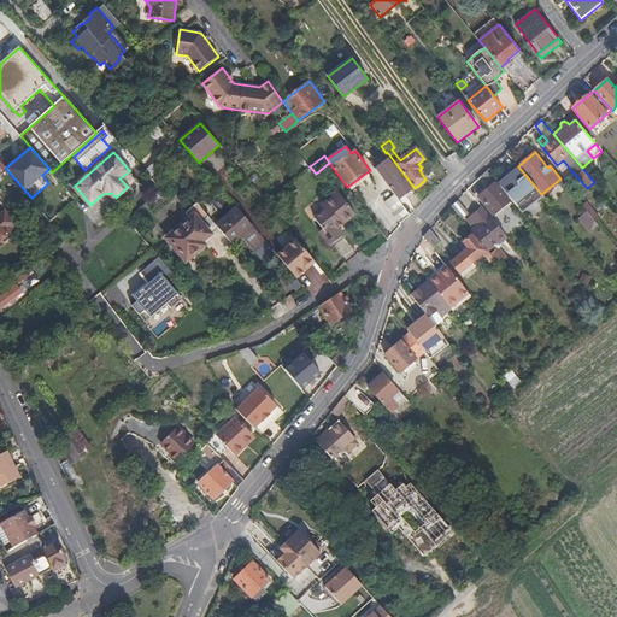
[(389,158),(376,169),(380,175),(383,178),(395,195),(399,199),(412,188),(389,158)]
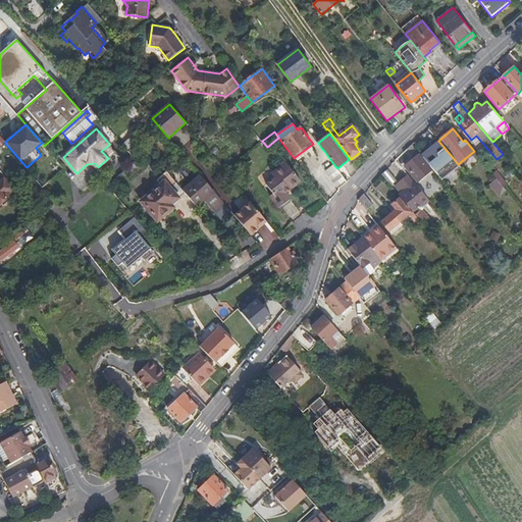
[(133,136),(123,144),(127,149),(137,141),(133,136)]
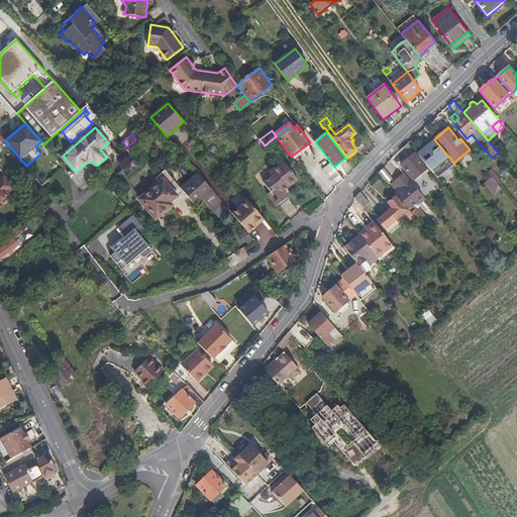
[(472,144),(477,140),(472,134),(467,138),(472,144)]
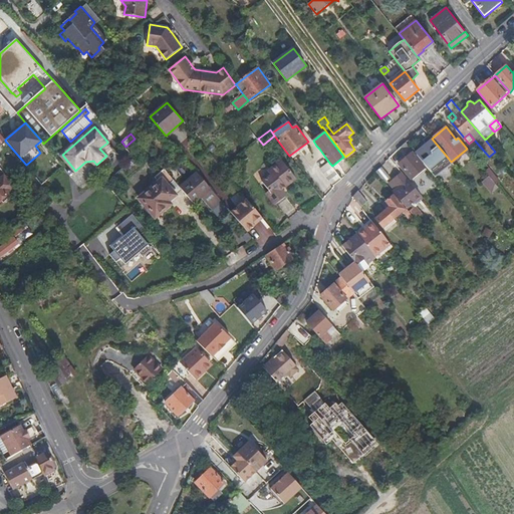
[(448,158),(432,139),(429,135),(423,140),(426,144),(423,147),(424,148),(417,155),(431,172),(448,158)]
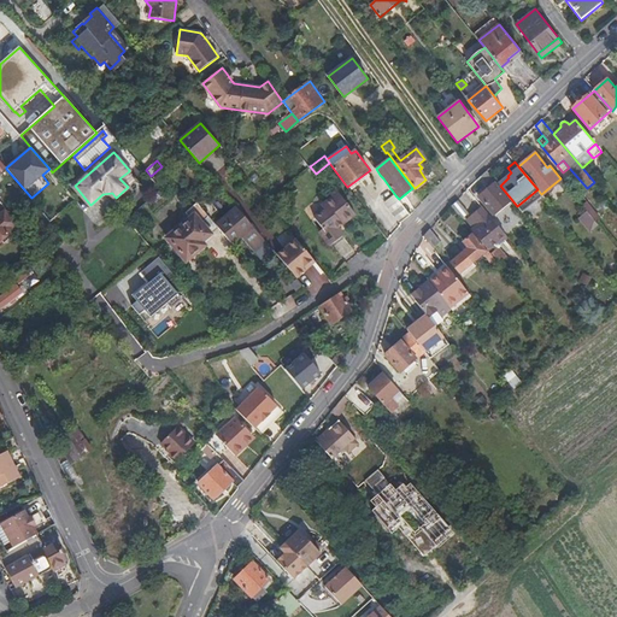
[(129,171),(119,178),(127,186),(135,178),(129,171)]
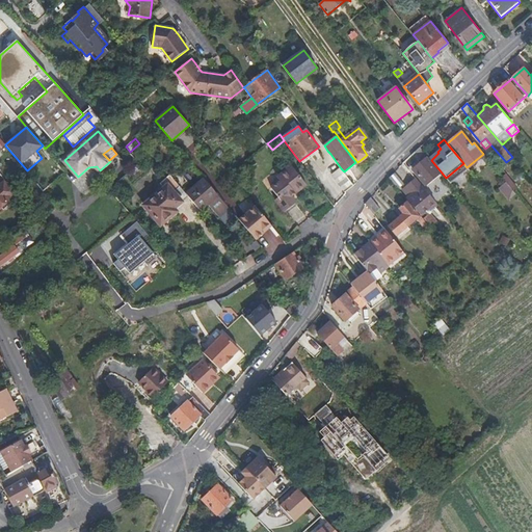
[(420,148),(415,152),(423,161),(427,157),(428,157),(420,148)]
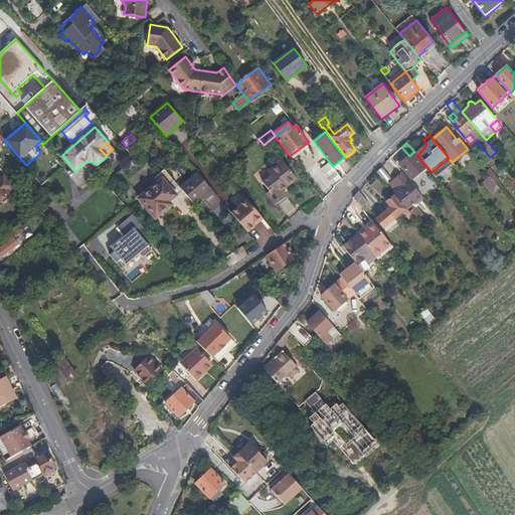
[(468,149),(452,162),(454,164),(470,151),(468,149)]
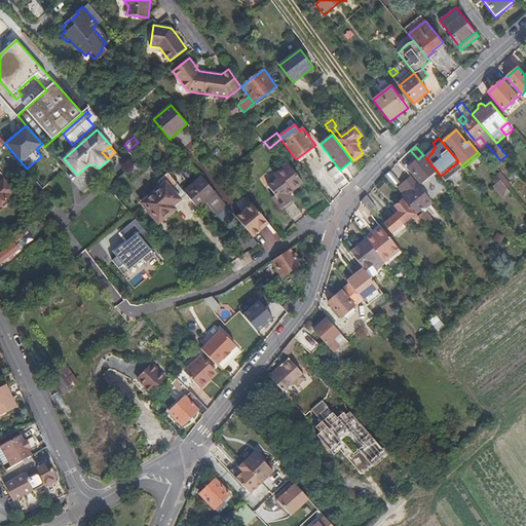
[(436,172),(422,155),(418,159),(408,167),(421,184),(436,172)]
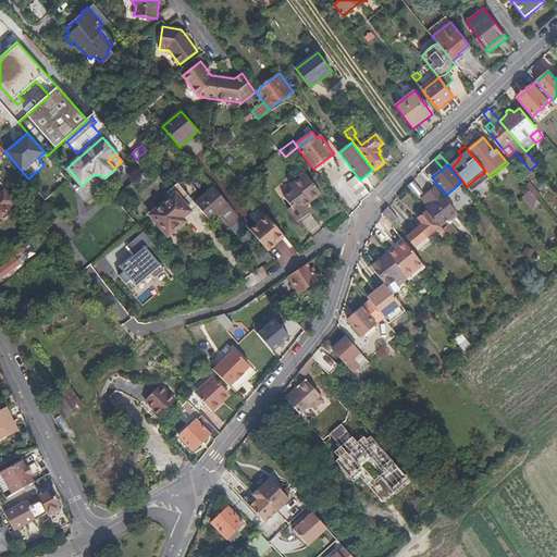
[(322,194),(306,173),(291,185),(294,189),(284,197),(292,206),(287,209),(298,222),(311,212),(306,206),(322,194)]
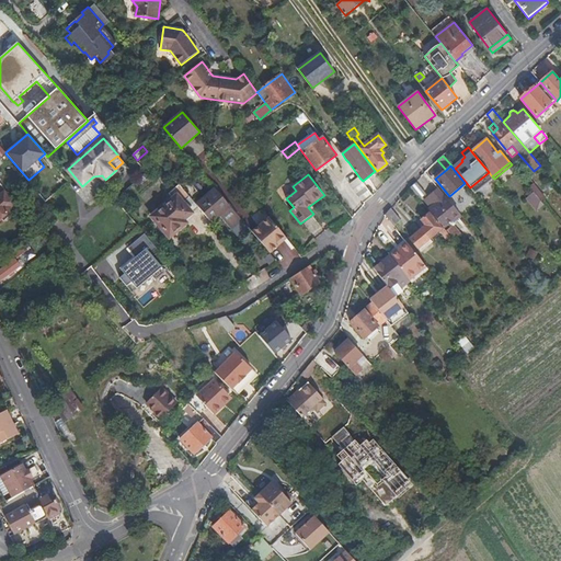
[(528,175),(524,180),(534,192),(535,193),(539,190),(528,175)]
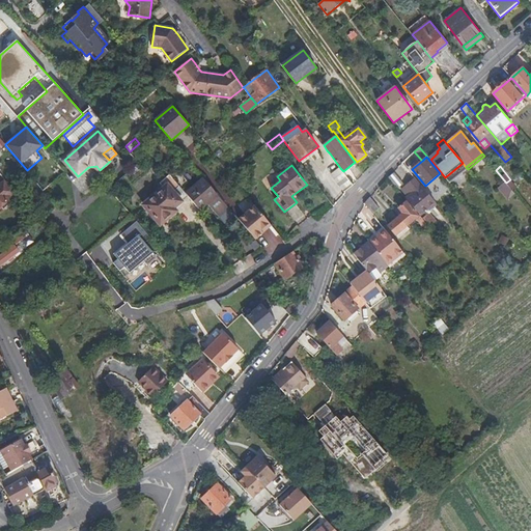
[(403,184),(394,172),(388,177),(397,189),(403,184)]
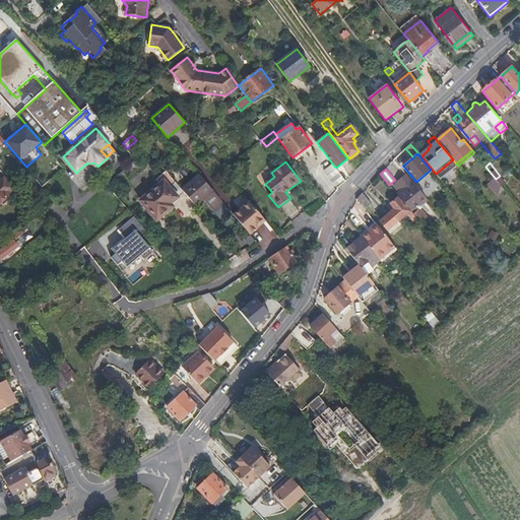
[(160,184),(140,200),(157,220),(174,207),(171,204),(185,192),(182,189),(167,171),(156,179),(160,184)]
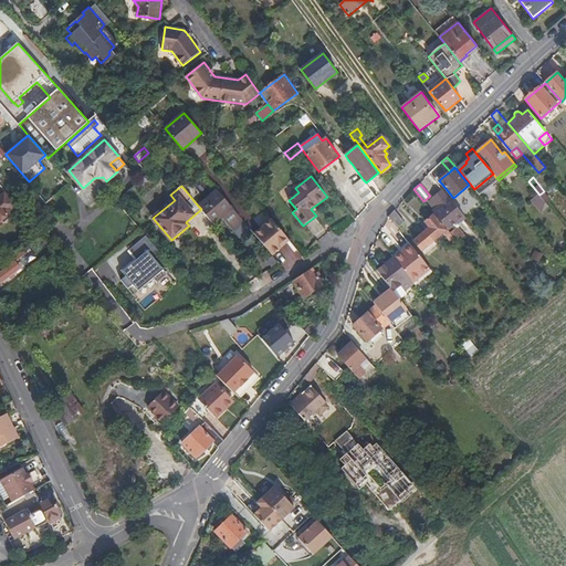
[(464,216),(442,189),(428,202),(433,209),(450,228),(464,216)]
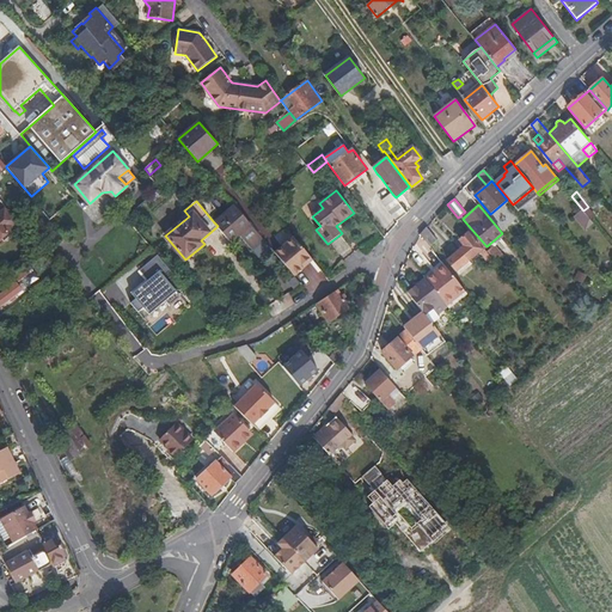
[(264,240),(234,206),(214,222),(218,226),(232,243),(240,236),(252,250),(264,240)]
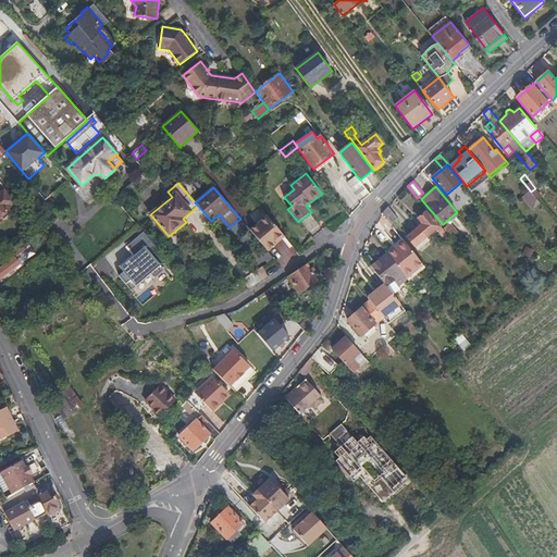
[(0,192),(0,219),(10,210),(10,206),(16,200),(4,188),(0,192)]
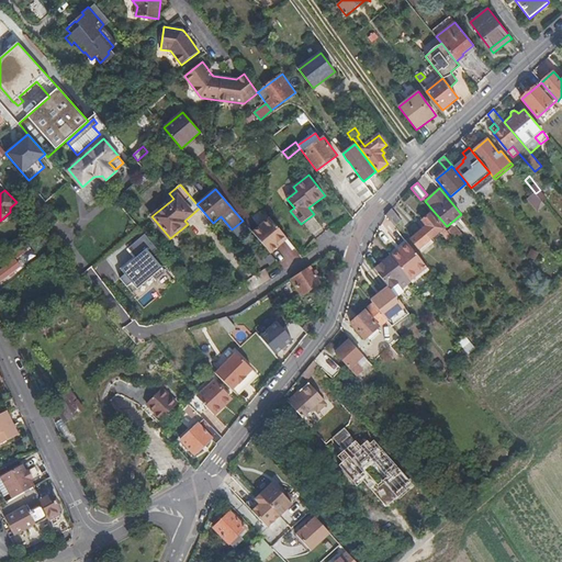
[(548,198),(540,190),(536,193),(542,202),(548,198)]
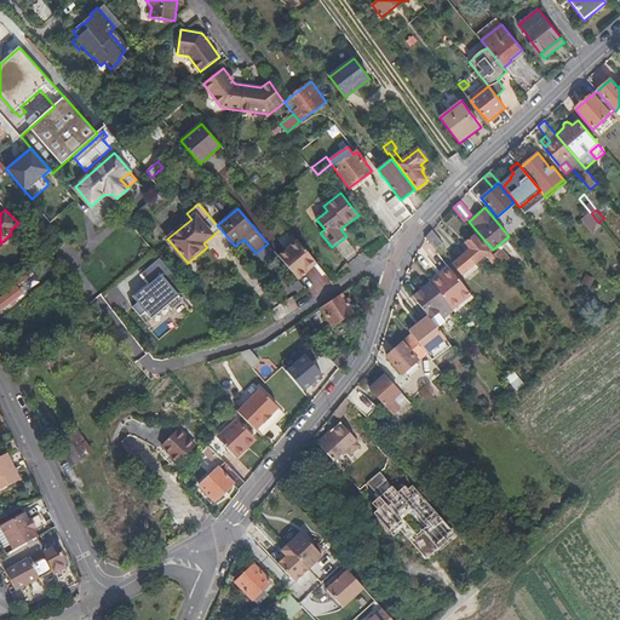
[(591,213),(590,212),(581,219),(592,233),(602,225),(598,223),(591,213)]
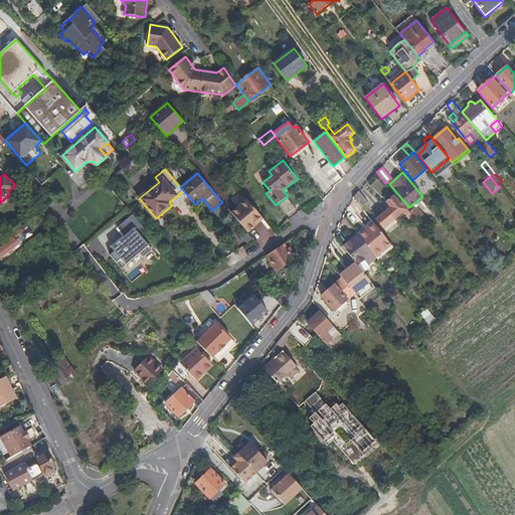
[(409,207),(394,190),(392,191),(407,208),(408,209),(409,207)]
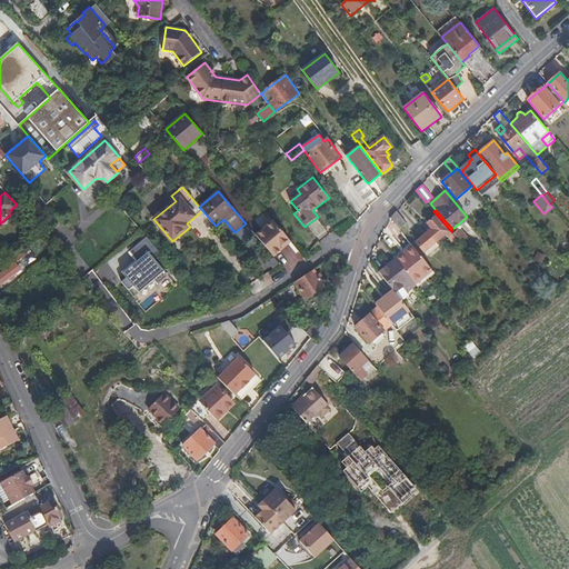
[(407,223),(397,211),(391,218),(400,229),(407,223)]
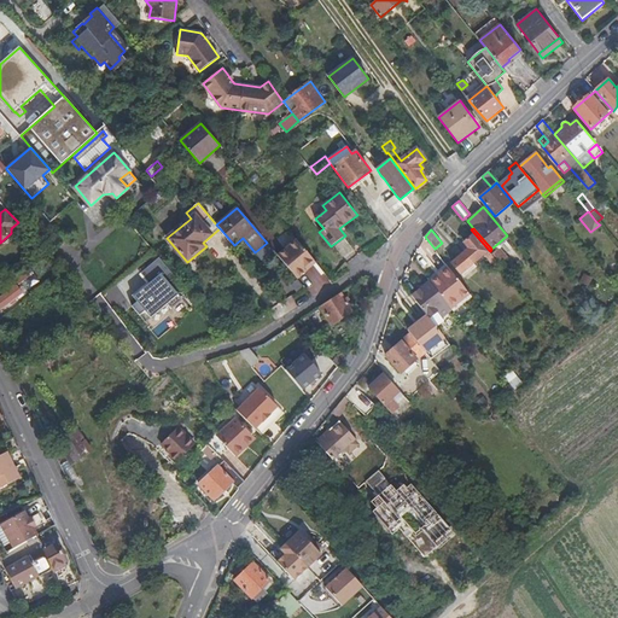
[(277,238),(281,246),(293,238),(289,231),(277,238)]
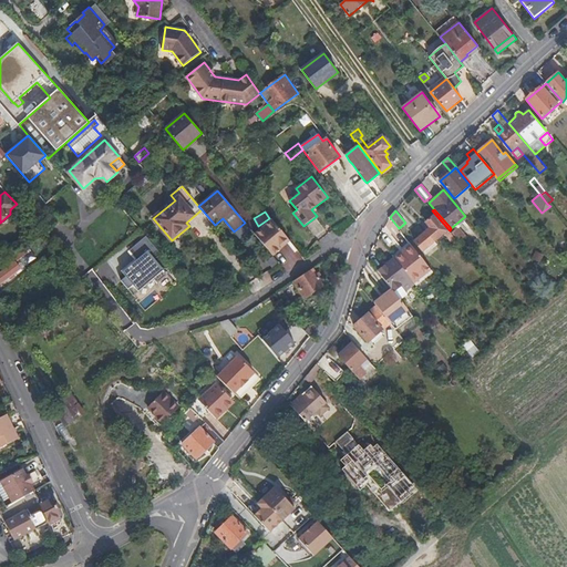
[(434,216),(425,223),(431,228),(414,241),(423,251),(444,234),(452,243),(456,238),(452,233),(450,230),(449,229),(447,232),(434,216)]
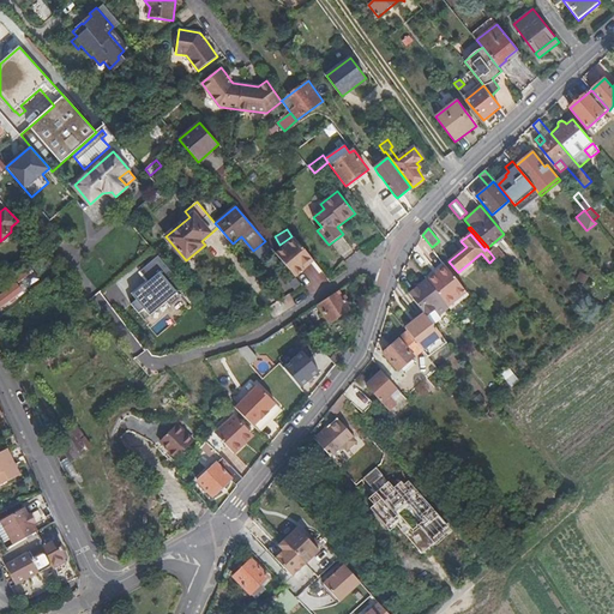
[(295,239),(283,250),(300,270),(312,259),(295,239)]
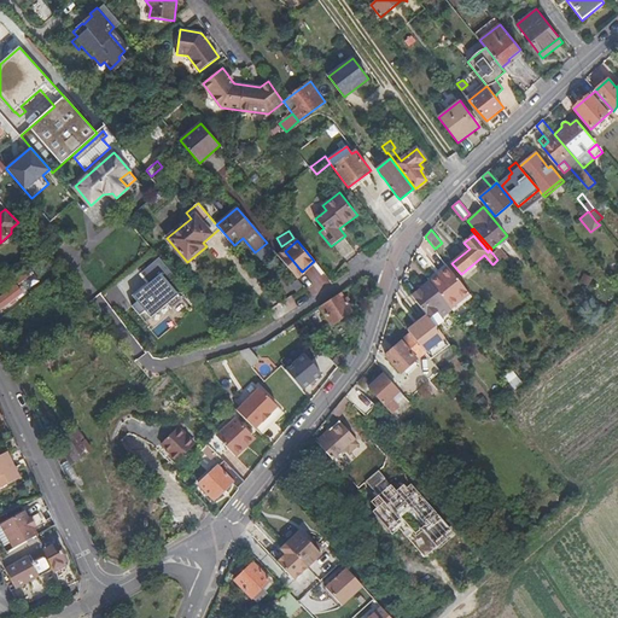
[(500,248),(493,254),(497,260),(501,264),(508,257),(500,248)]
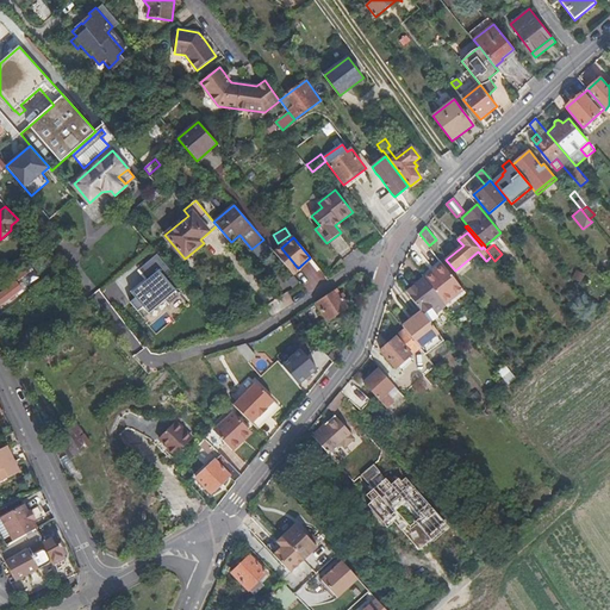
[(281,248),(275,253),(293,275),(312,260),(310,257),(298,268),(281,248)]
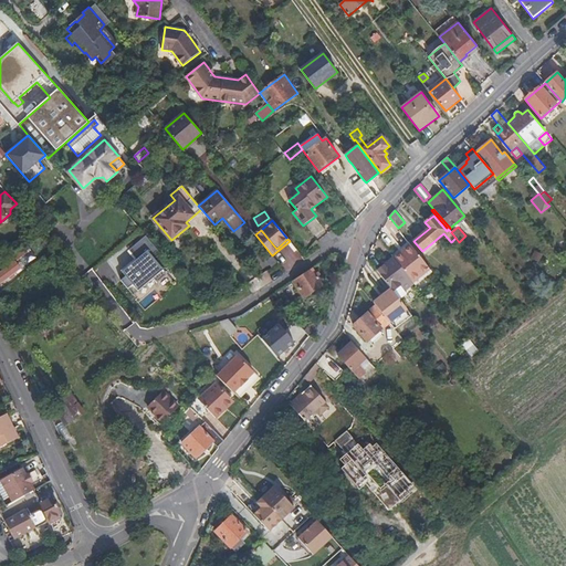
[(159,251),(146,237),(129,250),(137,260),(123,272),(126,276),(122,281),(135,295),(155,279),(158,283),(168,274),(153,257),(159,251)]
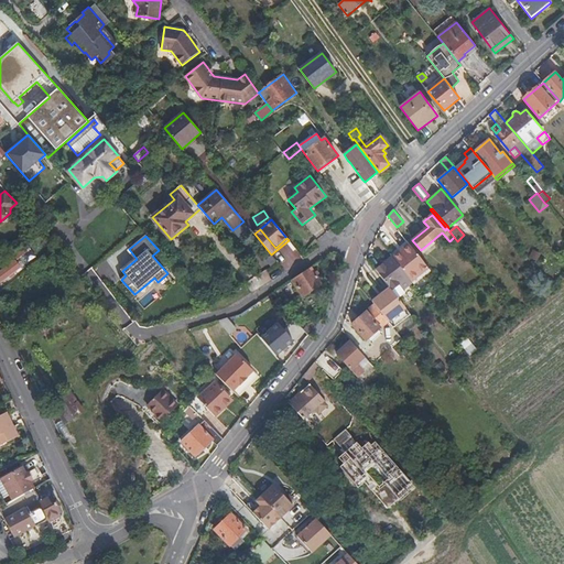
[(429,269),(409,243),(392,258),(412,282),(429,269)]
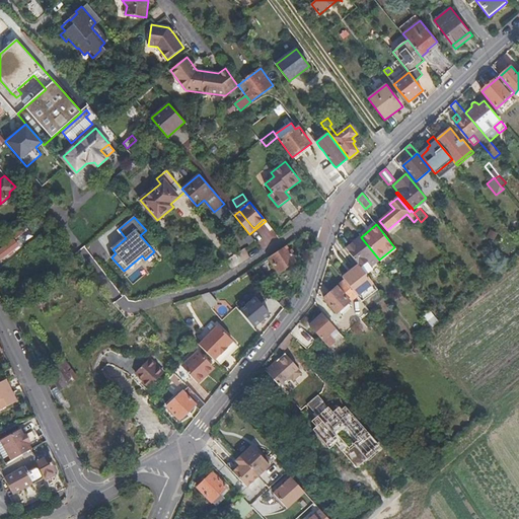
[(17,231),(0,243),(0,258),(1,260),(9,253),(11,255),(14,252),(13,251),(19,245),(15,239),(20,235),(17,231)]
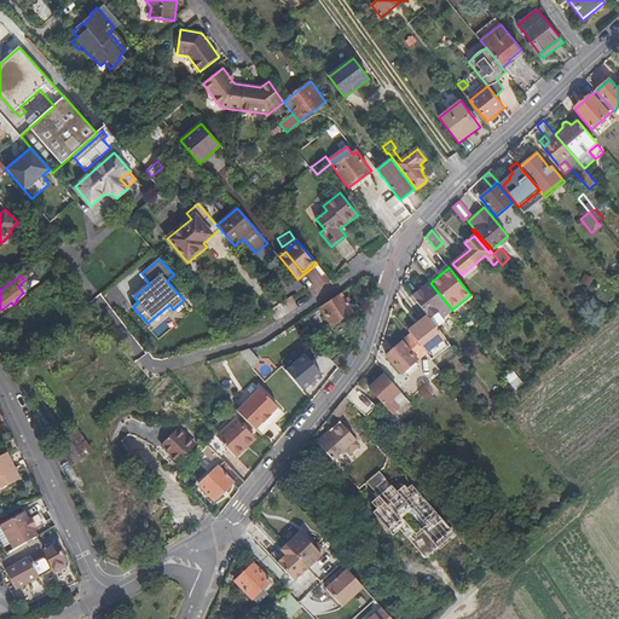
[(427,316),(438,328),(445,322),(444,319),(453,311),(452,310),(431,283),(431,282),(412,296),(427,316)]
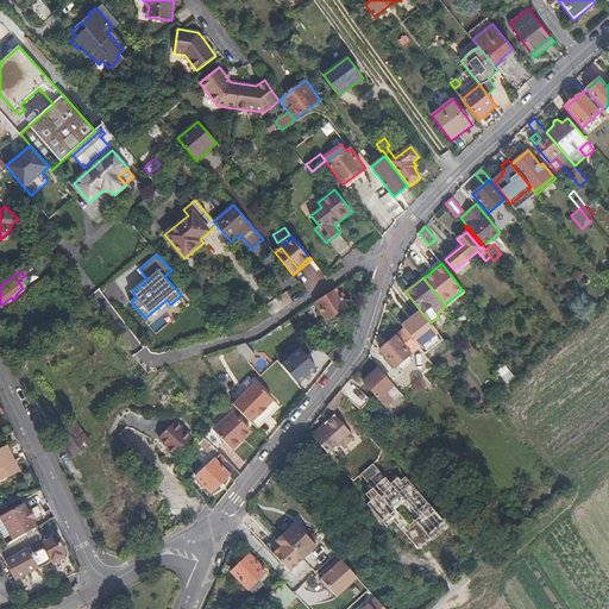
[(347,307),(336,289),(315,302),(327,320),(347,307)]
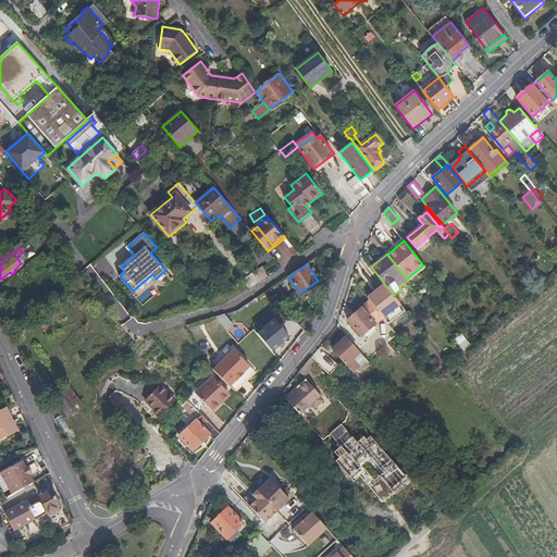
[(288,301),(277,284),(269,289),(283,306),(288,301)]
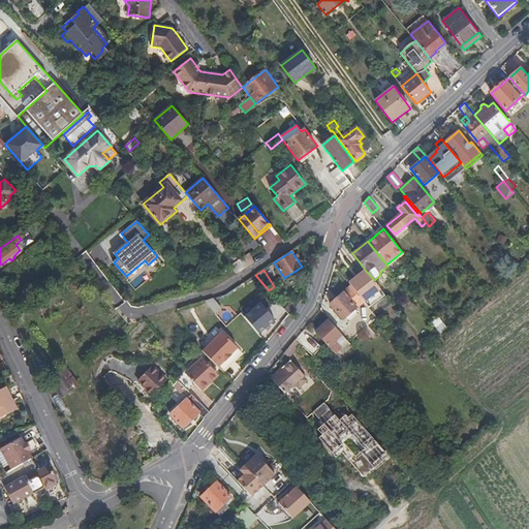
[(374,280),(365,270),(348,282),(351,285),(364,302),(365,302),(380,289),(374,280)]
